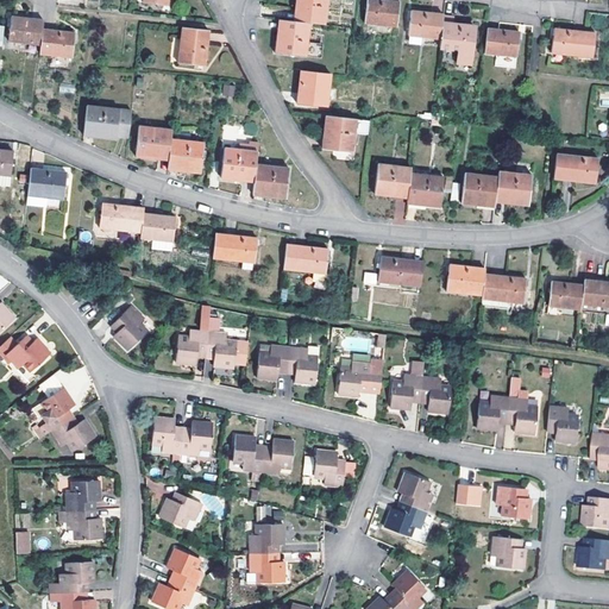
[(309,23),(325,25),(327,0),(295,0),(293,22),(309,23)]
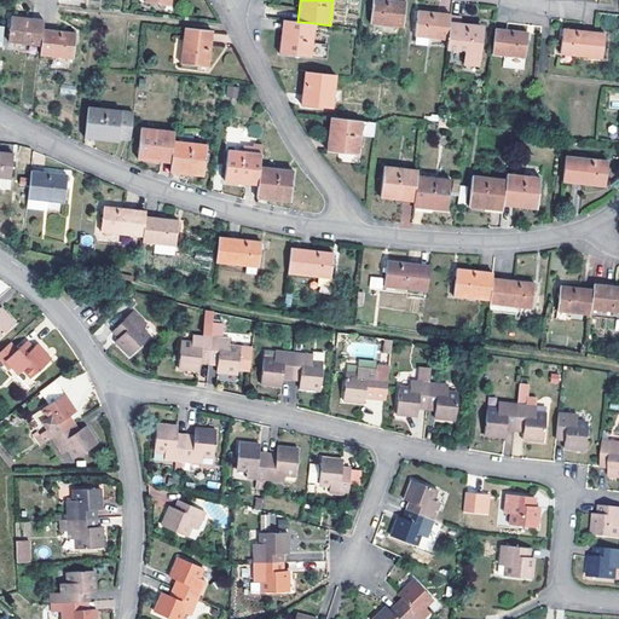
[(404,27),(406,3),(389,0),(372,0),(370,24),(404,27)]
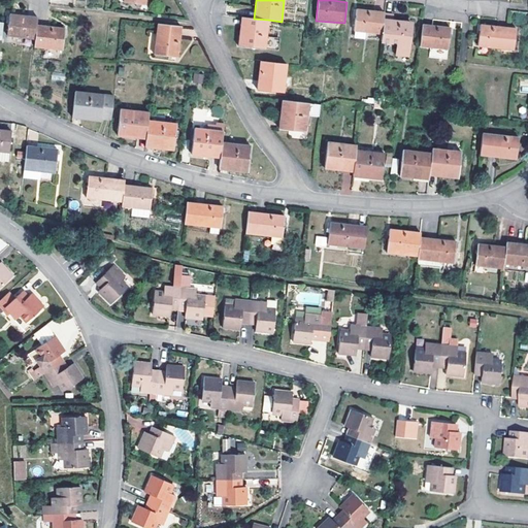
[(382,34),(385,12),(356,9),(354,31),(382,34)]
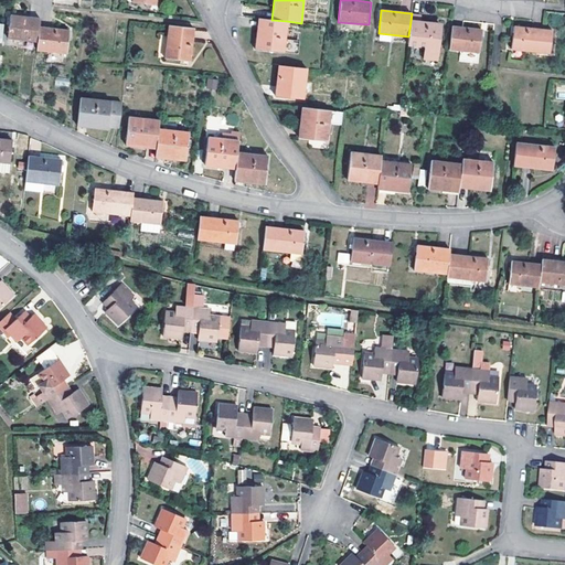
[(422,13),(412,12),(412,13),(408,36),(407,44),(424,48),(423,60),(436,61),(439,25),(420,23),(422,13)]
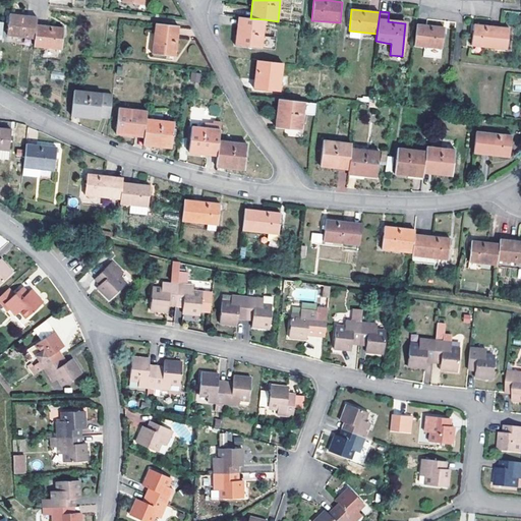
[(37,17),(26,16),(10,14),(7,35),(35,39),(37,24),(37,17)]
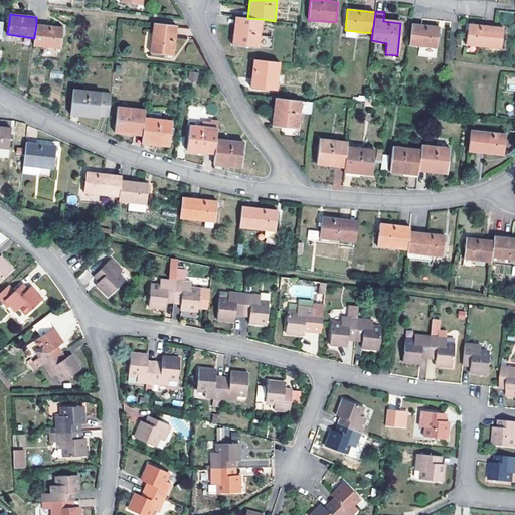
[(247,18),(235,16),(232,44),(259,46),(262,19),(247,18)]
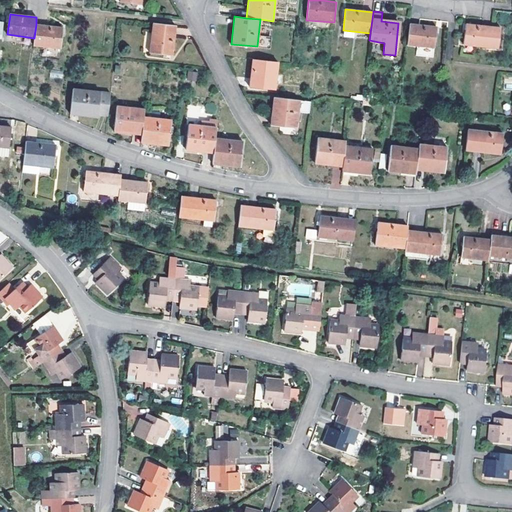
[(172,55),(176,26),(153,23),(149,52),(172,55)]
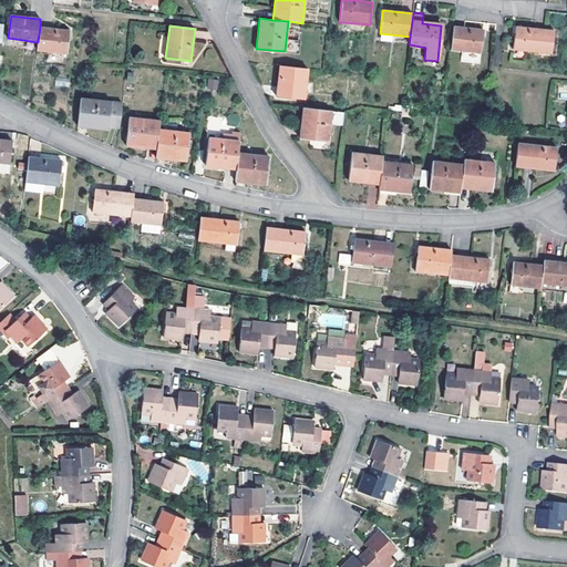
[(69,30),(40,27),(38,42),(37,50),(66,53),(69,30)]
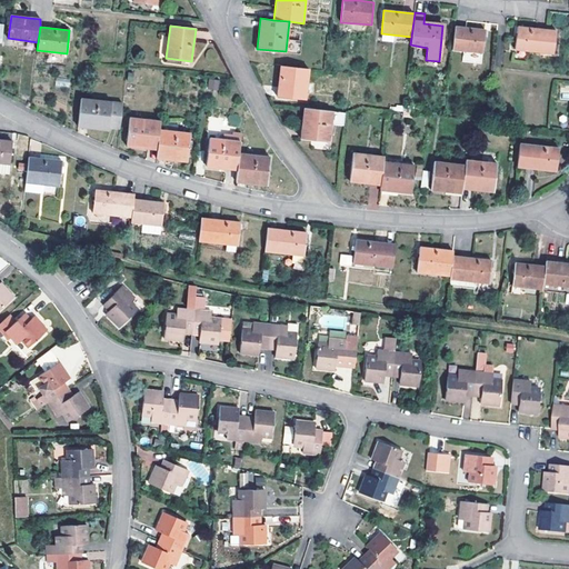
[(485,30),(455,27),(452,50),(482,53),(485,30)]
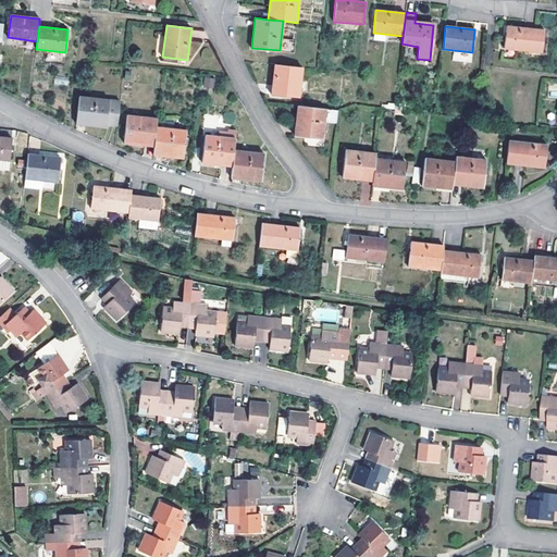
[(542,53),(544,31),(506,26),(504,49),(542,53)]
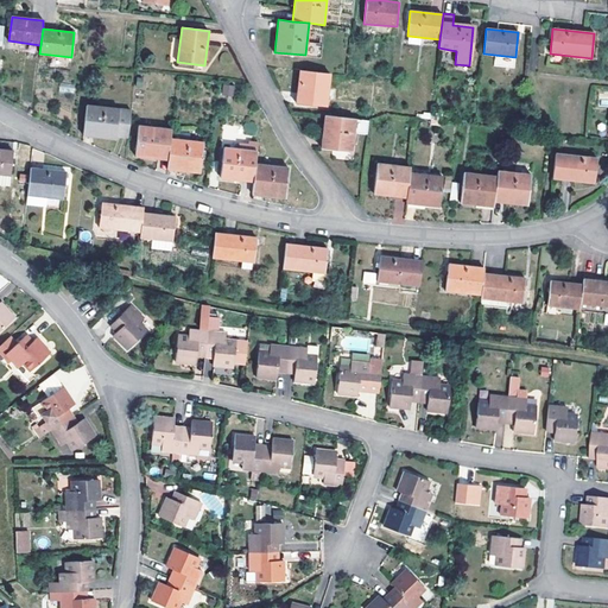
[(330,74),(299,70),(296,102),(327,106),(330,74)]
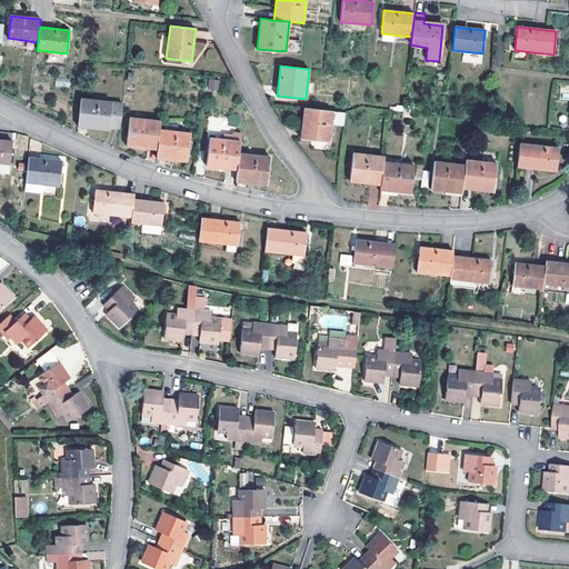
[(208,89),(218,90),(219,80),(209,79),(208,89)]
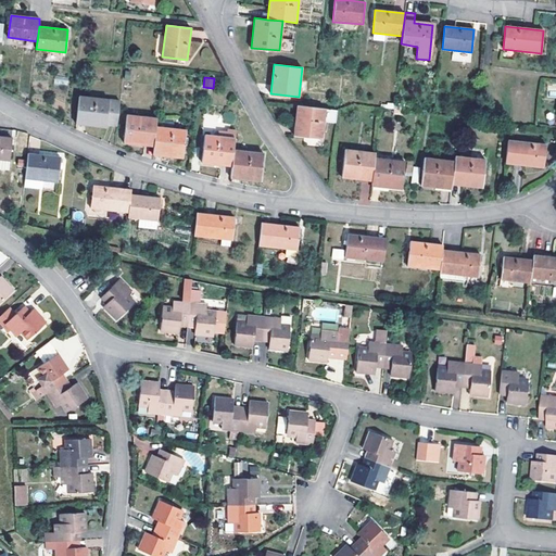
[(119,101),(79,96),(77,118),(93,121),(93,126),(105,128),(105,125),(117,127),(119,101)]
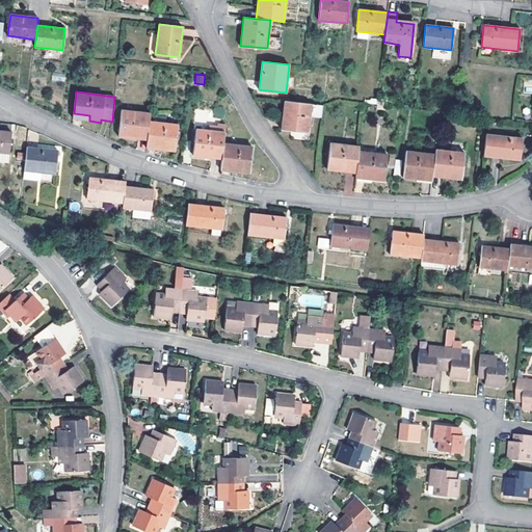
[(311,104),(284,101),(281,129),(308,133),(310,116),(322,117),(323,105),(311,104)]
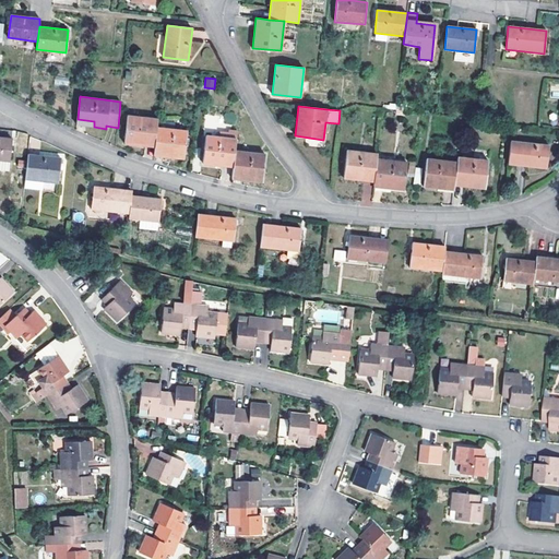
[(157,127),(158,119),(128,116),(125,144),(155,147),(157,127)]
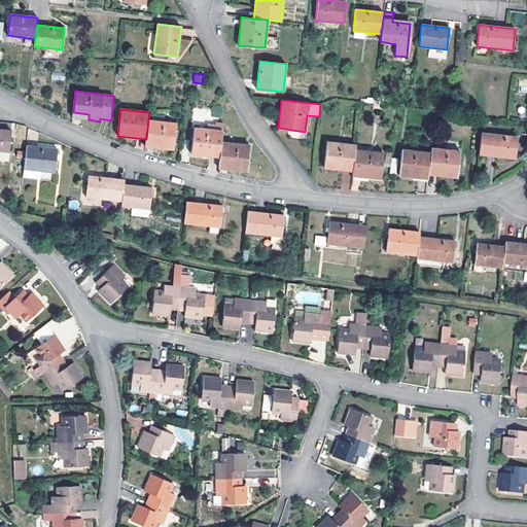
[(146,139),(145,146),(173,150),(176,123),(148,119),(146,139)]
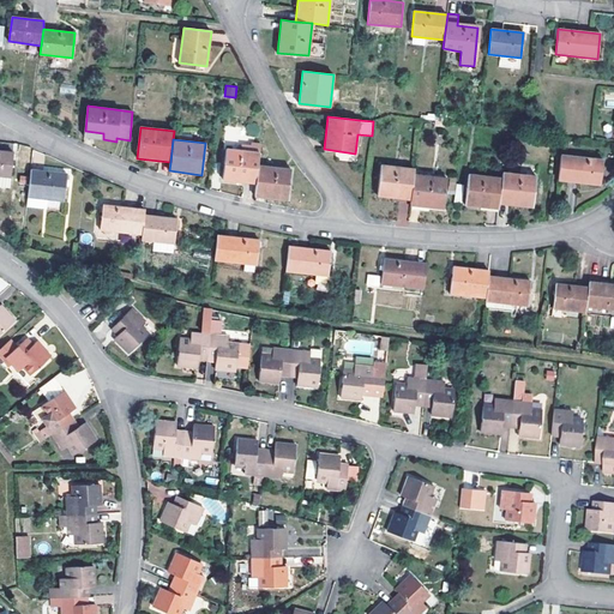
[(259,166),(260,154),(227,149),(223,180),(257,184),(259,166)]
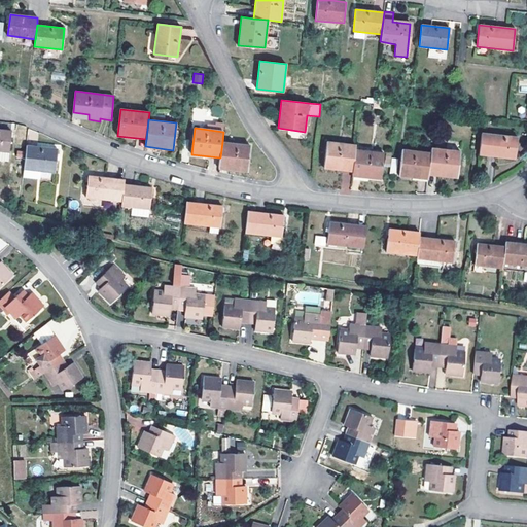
[(0,150),(9,151),(11,131),(0,129),(0,150)]
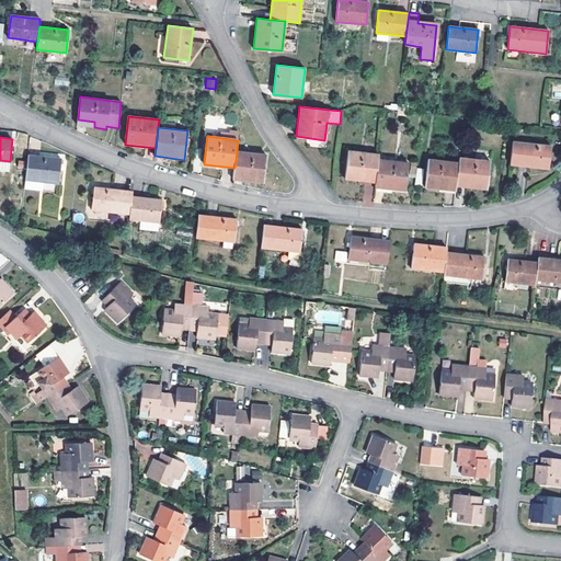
[(513,141),(511,164),(548,169),(550,146),(513,141)]
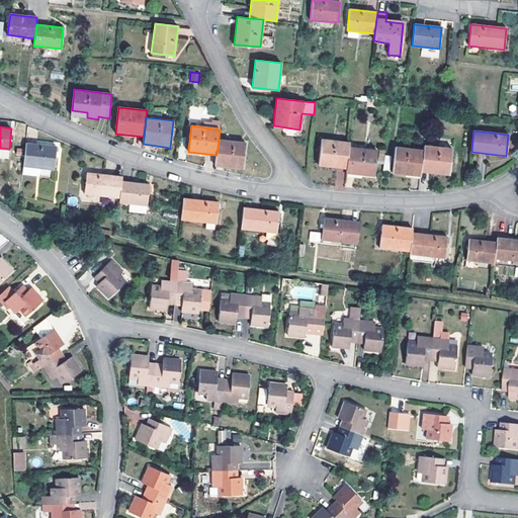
[(217,155),(216,166),(243,169),(246,143),(219,140),(217,155)]
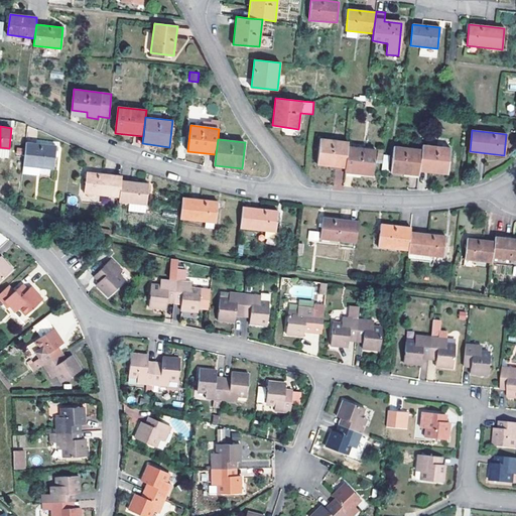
[(347,146),(348,142),(319,139),(316,164),(345,167),(347,146)]
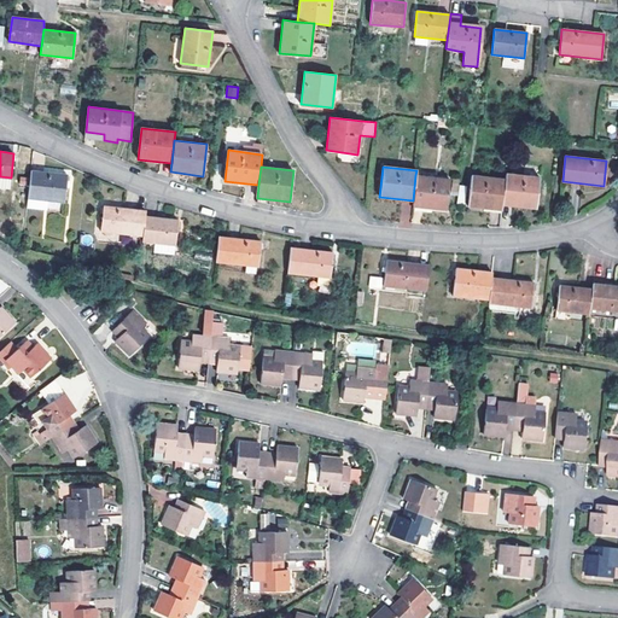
[(68,175),(30,172),(28,199),(64,203),(68,175)]
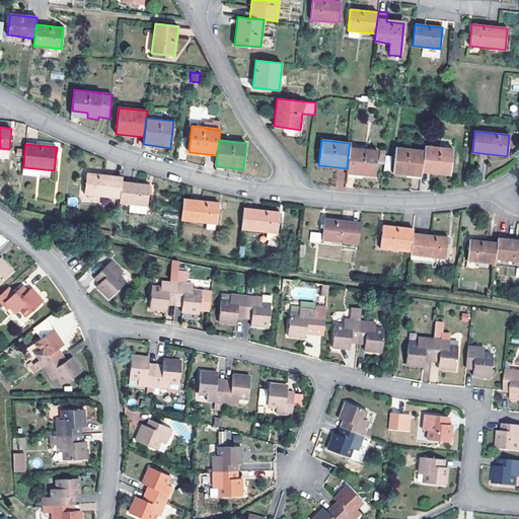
[(424,150),(422,172),(449,175),(452,149),(425,146),(424,150)]
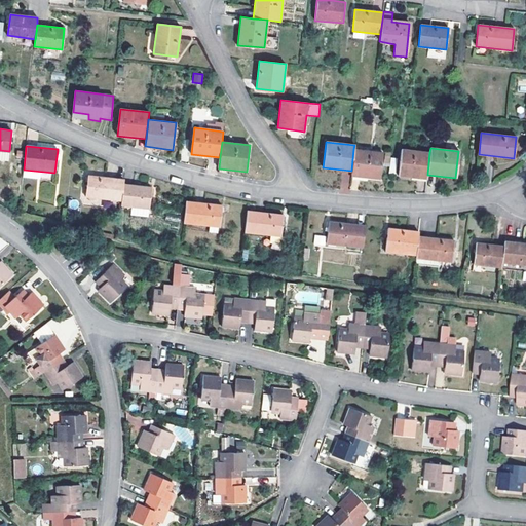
[(351,171),(351,176),(379,179),(382,152),(353,149),(351,171)]
